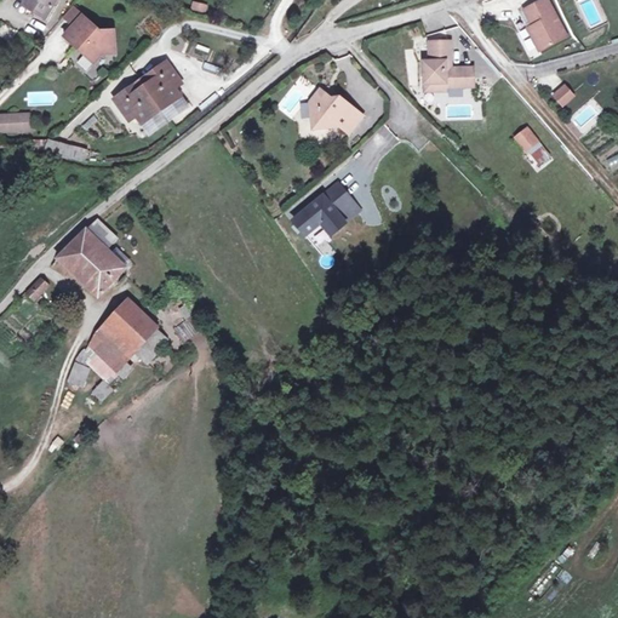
[(47,15),(55,0),(24,0),(24,3),(47,15)]
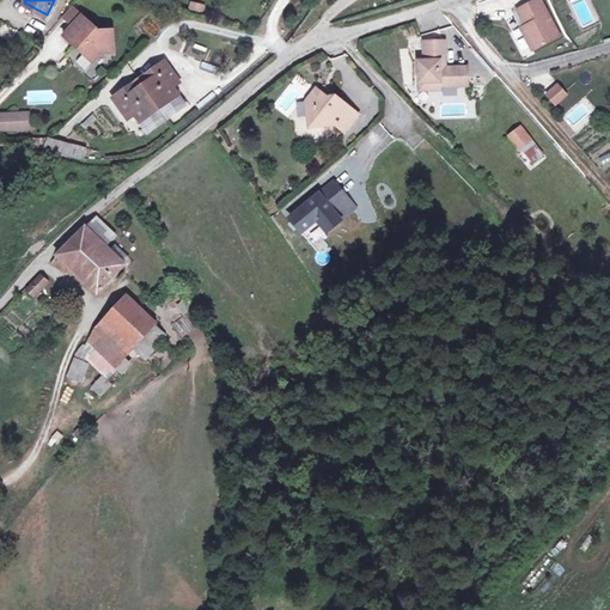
[(201,11),(203,2),(196,0),(187,0),(185,6),(201,11)]
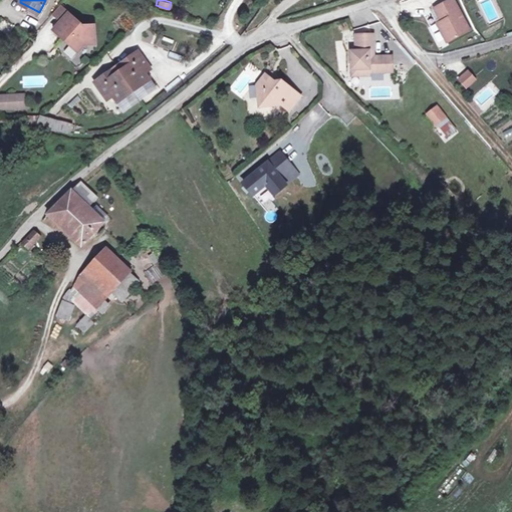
[(473,30),(456,0),(451,0),(437,8),(446,25),(442,27),(451,42),(473,30)]
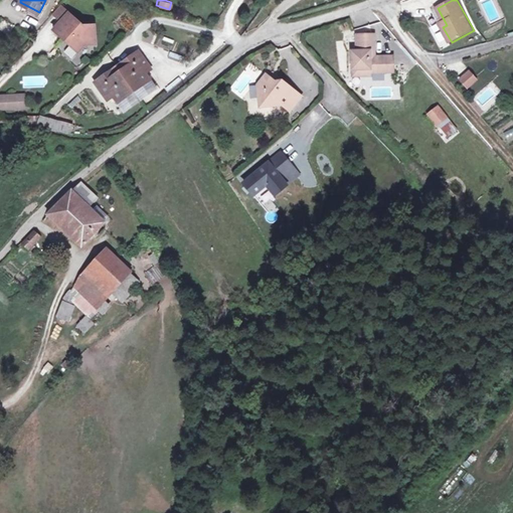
[(61,19),(69,11),(60,3),(53,12),(61,19)]
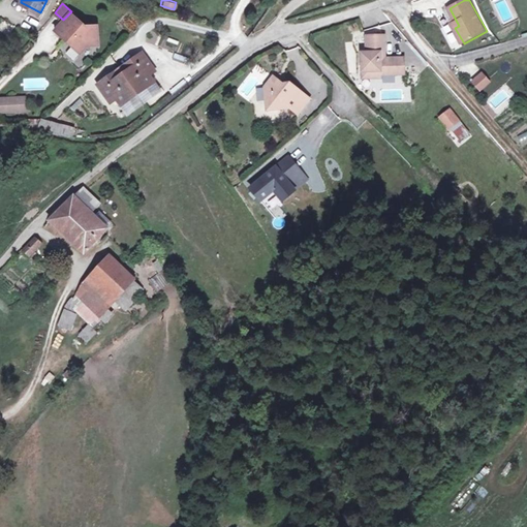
[(86,25),(71,11),(63,20),(55,29),(65,38),(67,35),(72,40),(72,44),(81,52),(87,44),(99,43),(98,24),(86,25)]
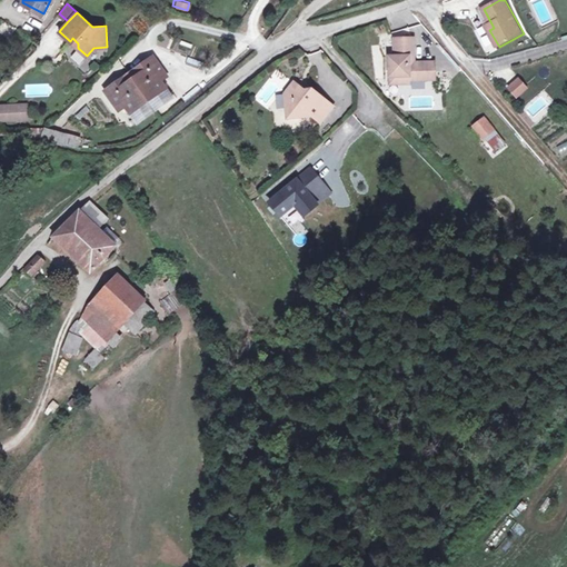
[(387,76),(405,76),(406,80),(424,79),(424,62),(410,62),(409,62),(409,56),(410,56),(410,37),(391,37),(391,56),(386,56),(387,76)]
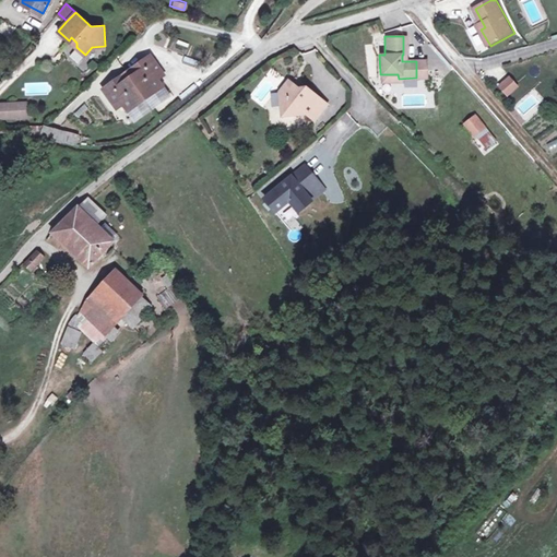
[(139,75),(132,80),(146,99),(147,98),(164,86),(160,80),(165,75),(152,57),(141,64),(145,71),(139,75)]
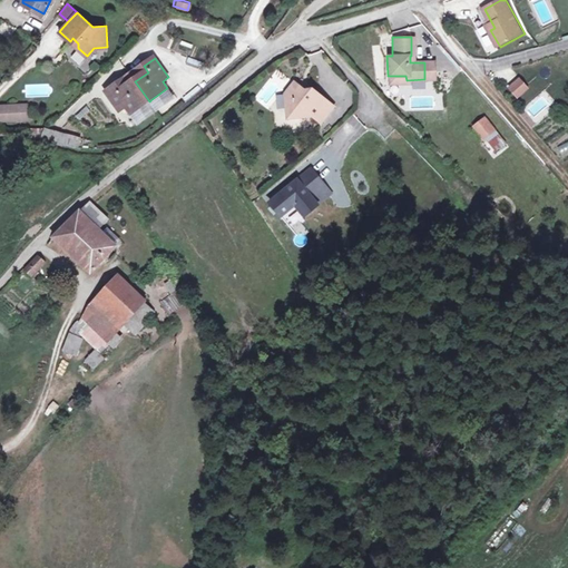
[(424,62),(424,79),(433,79),(433,62),(424,62)]
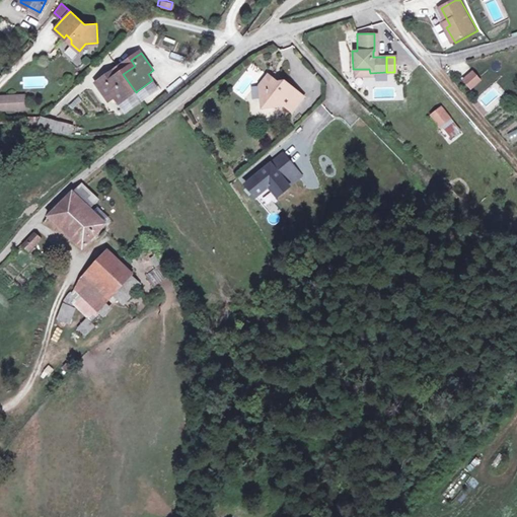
[(125,65),(129,70),(135,66),(131,60),(125,65)]
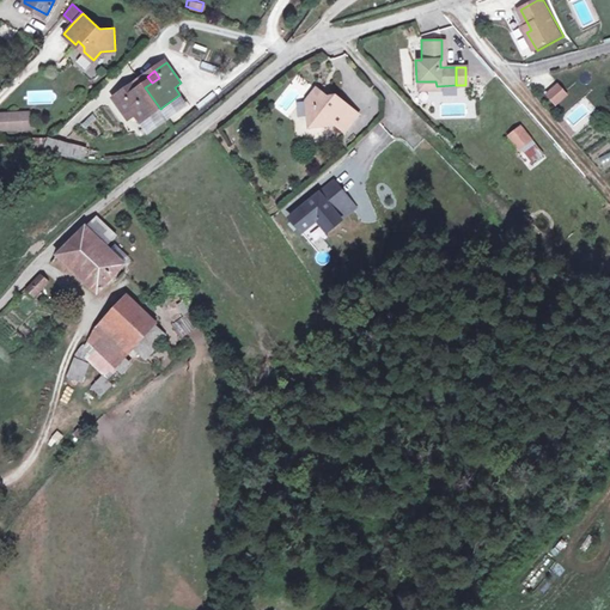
[(556,83),(544,92),(553,101),(563,91),(556,83)]
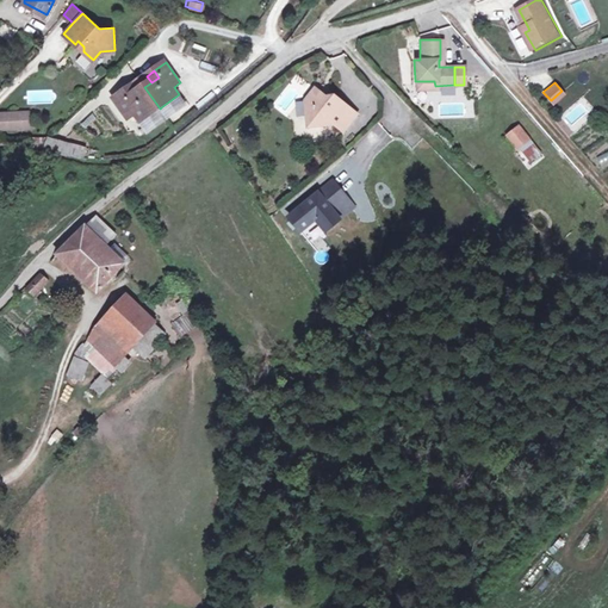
[(135,85),(128,90),(132,97),(140,92),(135,85)]
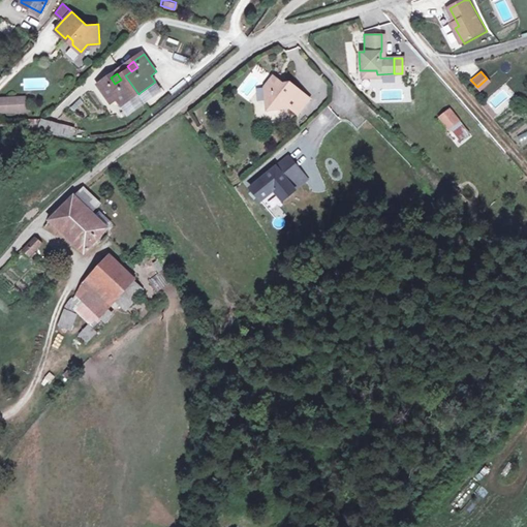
[(137,95),(138,94),(125,75),(121,80),(115,84),(111,78),(99,86),(113,103),(117,100),(122,106),(137,95)]
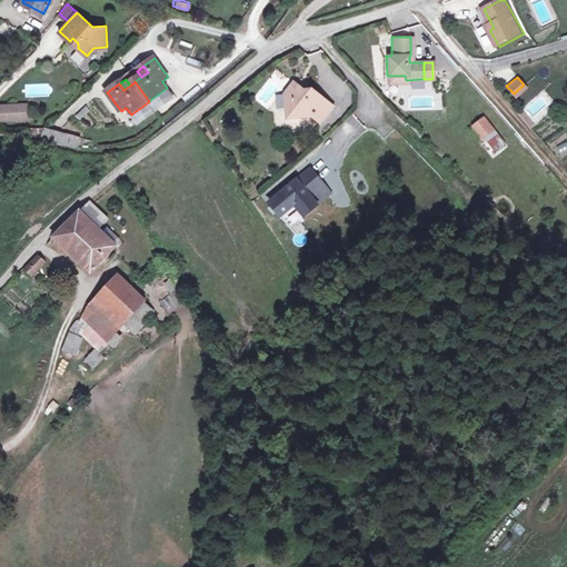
[(308,116),(310,118),(324,102),(308,89),(302,95),(299,91),(301,90),(290,82),(281,92),(282,108),(294,118),(308,116)]
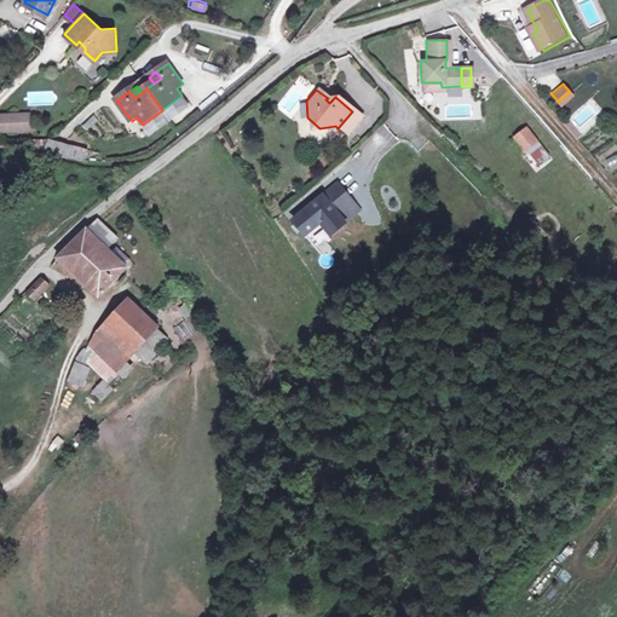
[(182,97),(163,109),(171,120),(189,107),(182,97)]
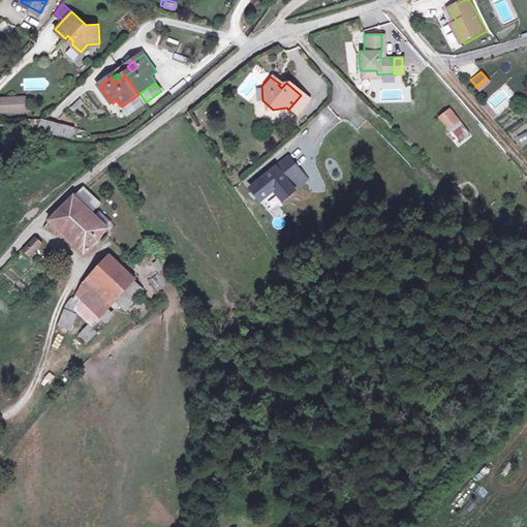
[(25,94),(0,95),(0,109),(26,107),(25,94)]
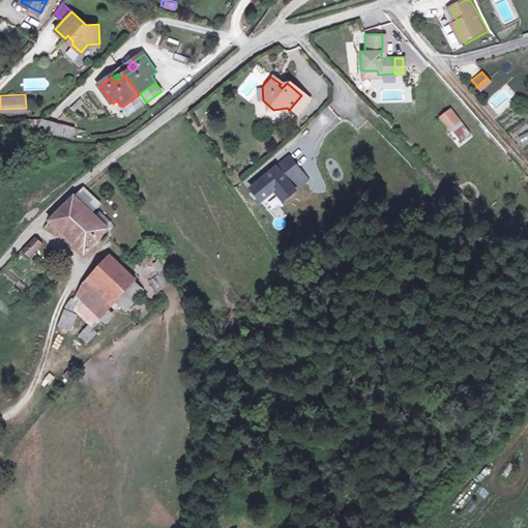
[(138,95),(122,107),(128,115),(144,105),(138,95)]
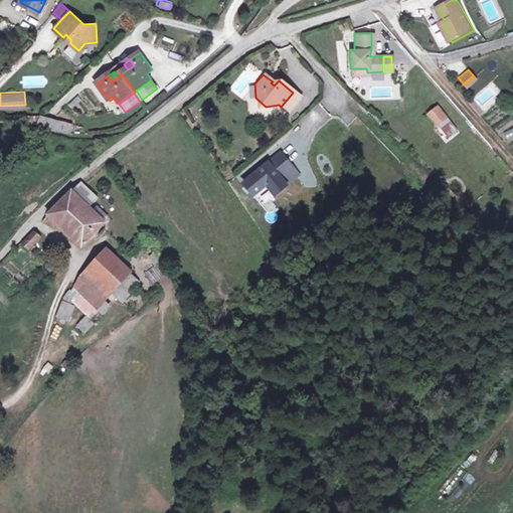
[(299,98),(293,93),(281,107),(286,111),(299,98)]
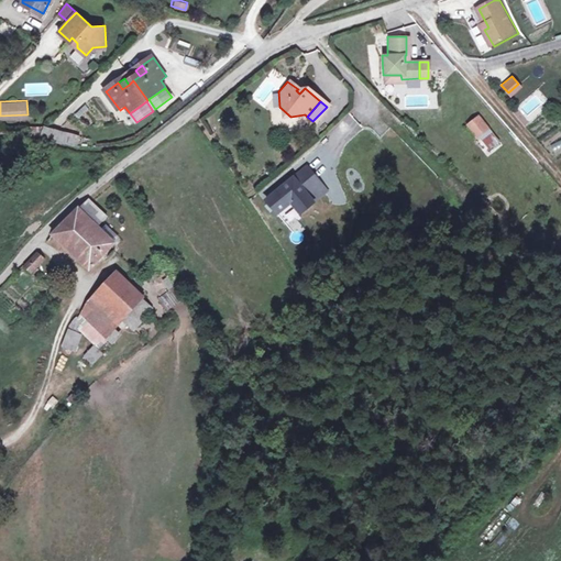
[(483,119),(474,127),(482,136),(491,130),(483,119)]
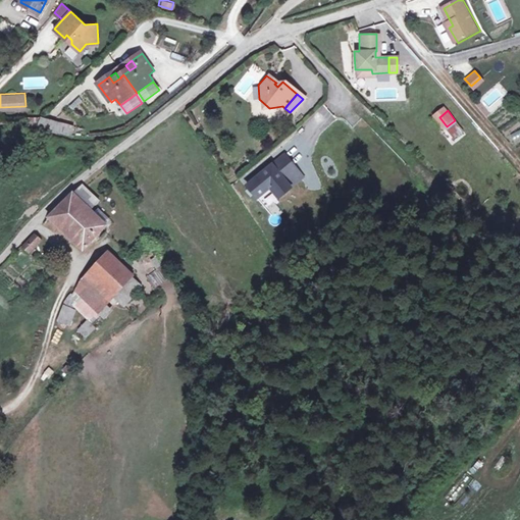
[(37,126),(68,135),(71,123),(40,115),(37,126)]
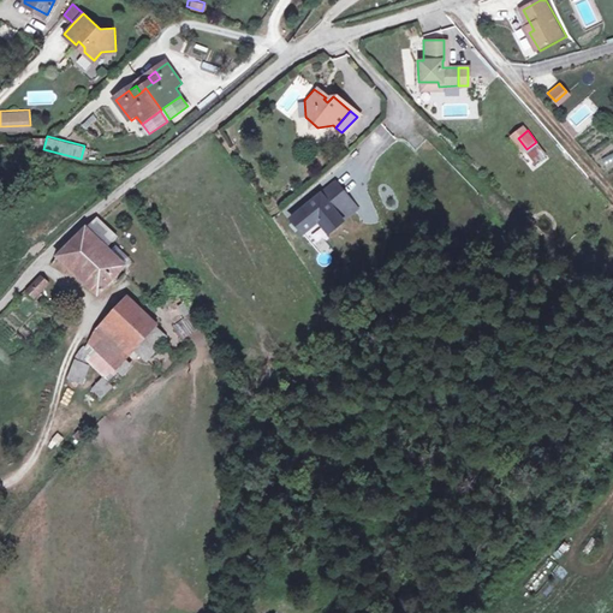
[(603,165),(612,159),(612,148),(599,158),(603,165)]
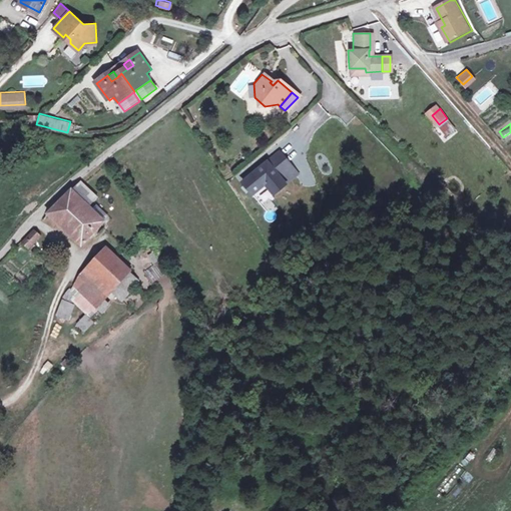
[(277,150),(239,179),(248,191),(262,181),(270,192),(282,182),(277,175),(289,165),(277,150)]
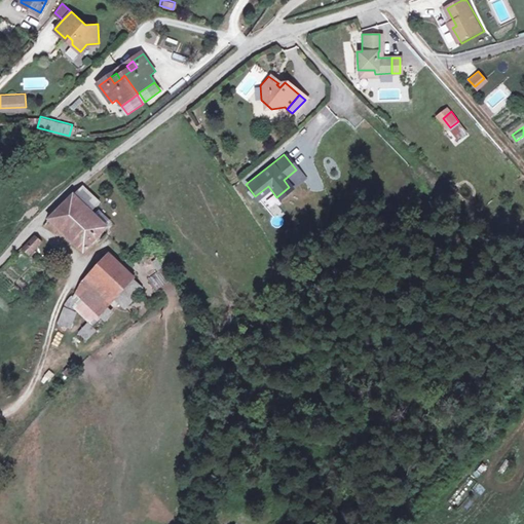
[(302,177),(296,170),(284,180),(289,187),(302,177)]
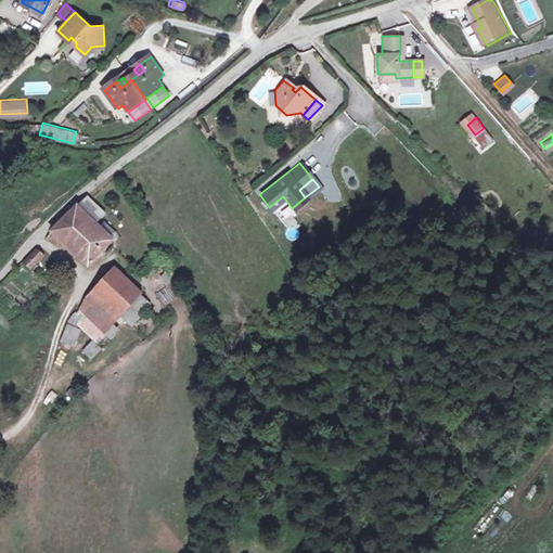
[(87,195),(78,204),(95,222),(104,211),(87,195)]
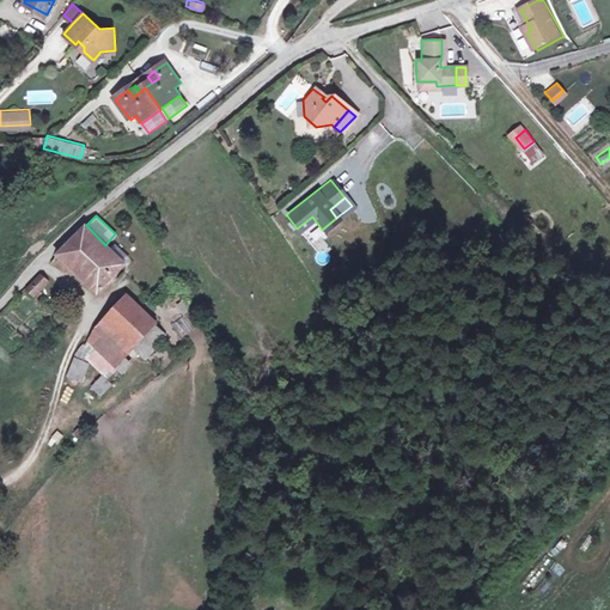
[(86,225),(84,224),(56,252),(98,292),(124,263),(105,245),(86,225)]
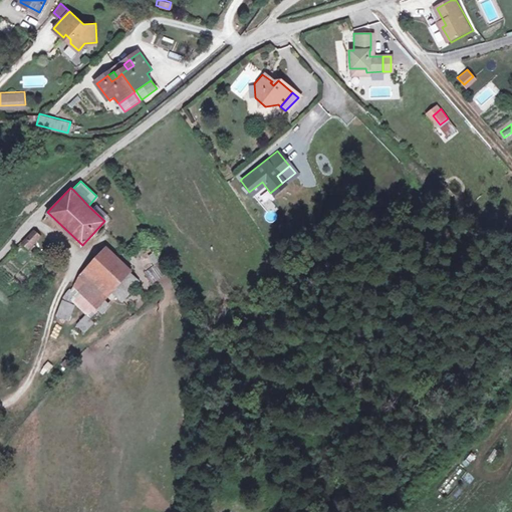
[(34,230),(22,240),(27,247),(40,237),(34,230)]
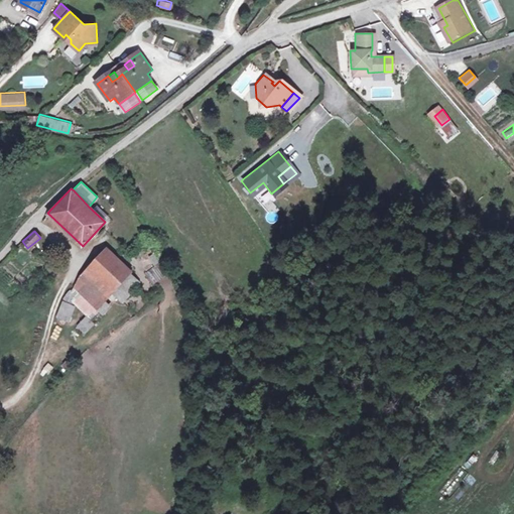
[(107,251),(89,267),(113,292),(120,298),(125,293),(119,286),(121,284),(130,274),(107,251)]
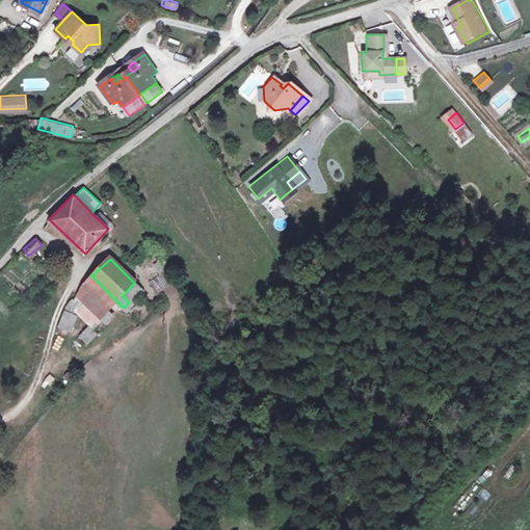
[(100,317),(116,301),(91,275),(77,295),(100,317)]
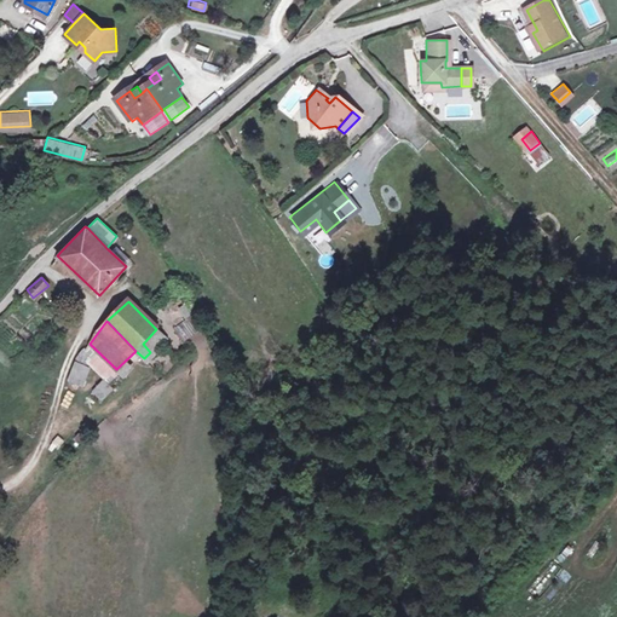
[(166,339),(156,329),(145,341),(156,352),(166,339)]
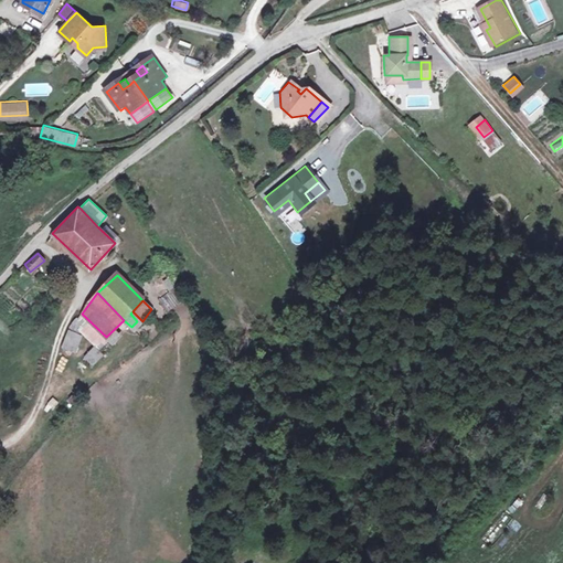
[(66,327),(60,346),(75,351),(81,332),(66,327)]
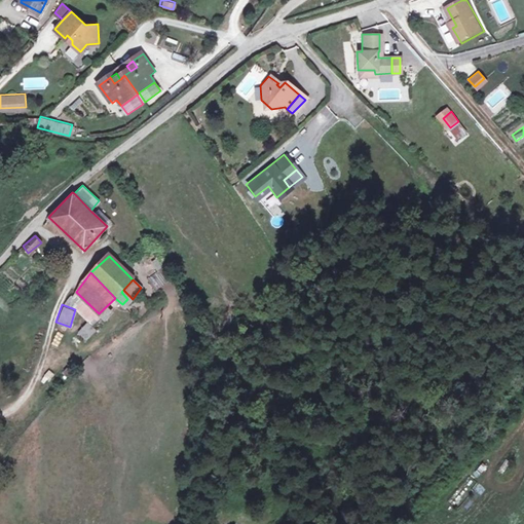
[(76,334),(89,339),(95,326),(81,321),(76,334)]
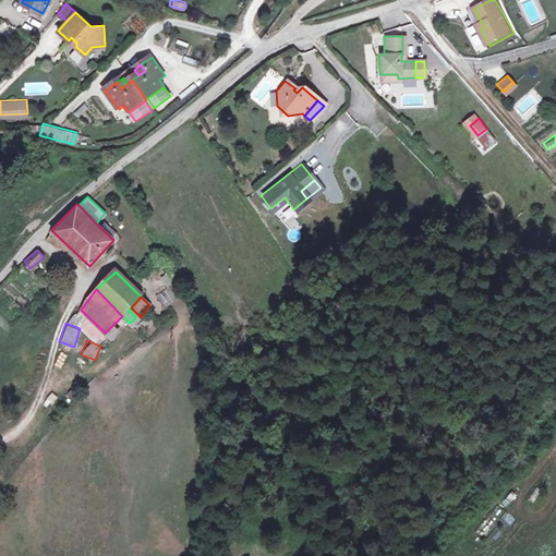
All buildings are outlined.
